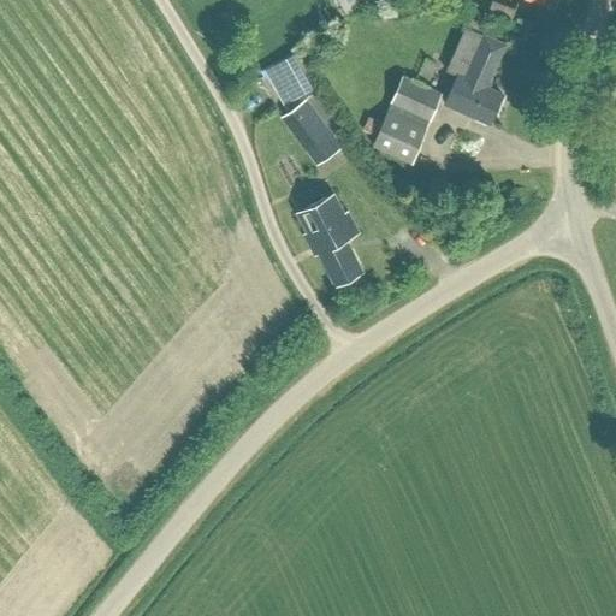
[(338,0),(345,13),(368,0),(338,0)]
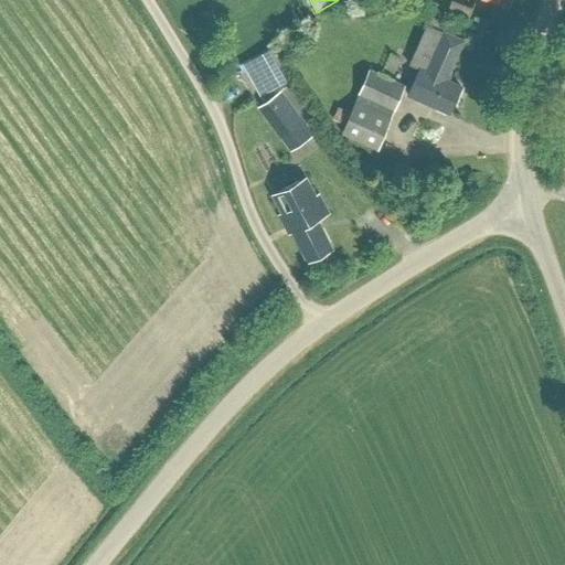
[(444,30),(428,23),(409,63),(420,67),(408,94),(449,112),(461,84),(446,77),(464,39),(444,30)]
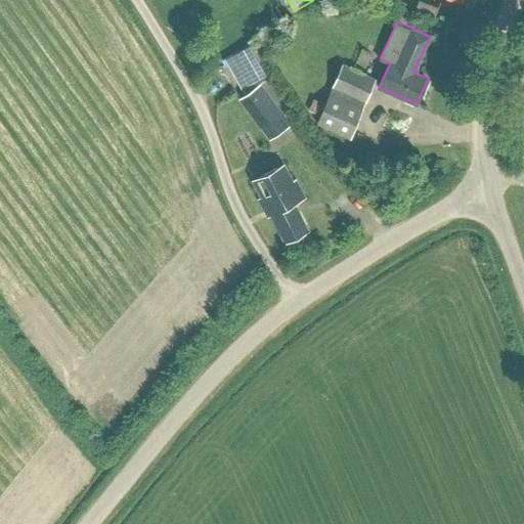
[(343,63),(333,86),(366,101),(377,79),(343,63)]
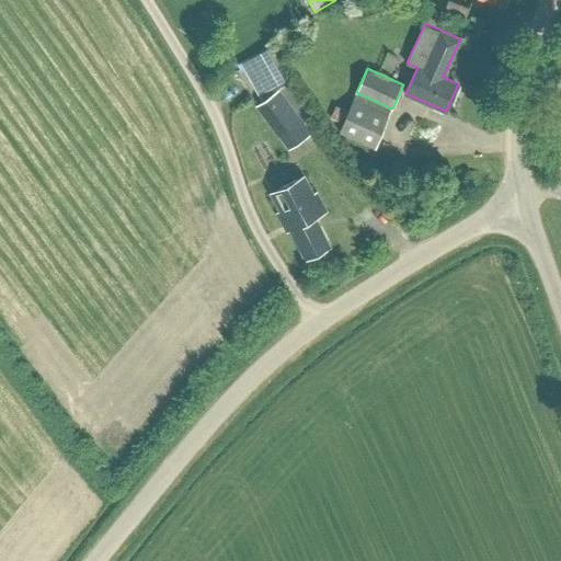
[(256,104),(288,147),(310,132),(277,88),(256,104)]
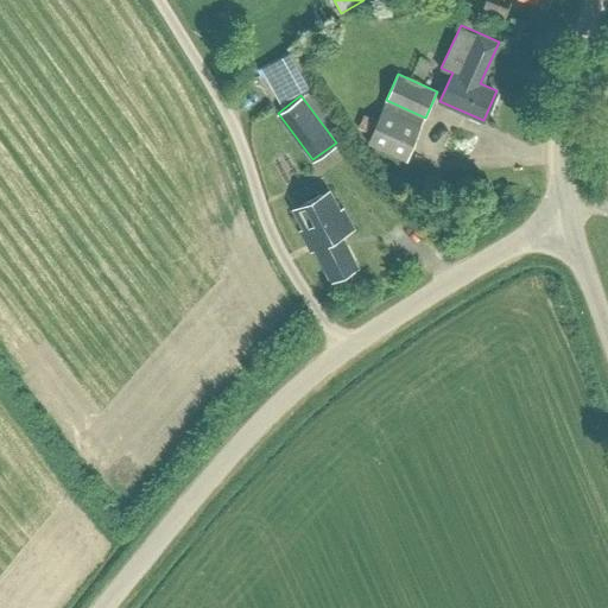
[(382,109),(378,120),(363,113),(358,128),(371,133),(367,143),(406,159),(420,126),(382,109)]
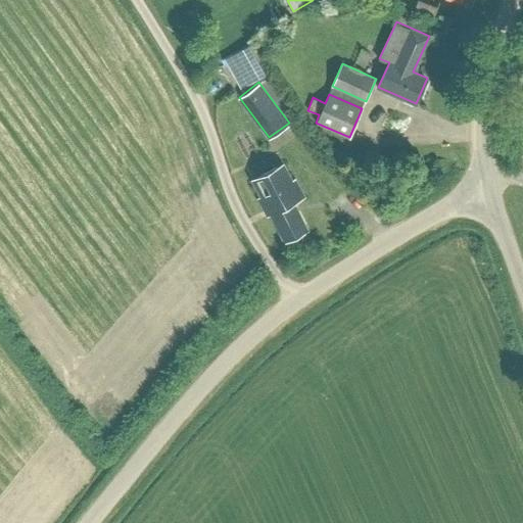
[(281,163),(252,179),(262,195),(258,196),(268,215),(271,214),(285,241),(305,230),(291,203),(302,197),(293,179),(290,180),(281,163)]
